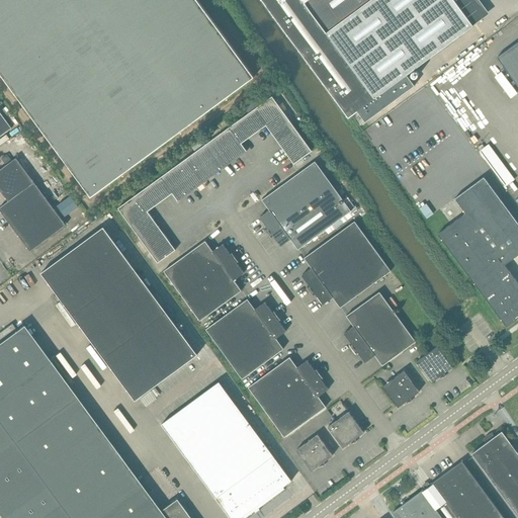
[(255,77),(197,0),(0,0),(0,72),(91,196),(255,77)]
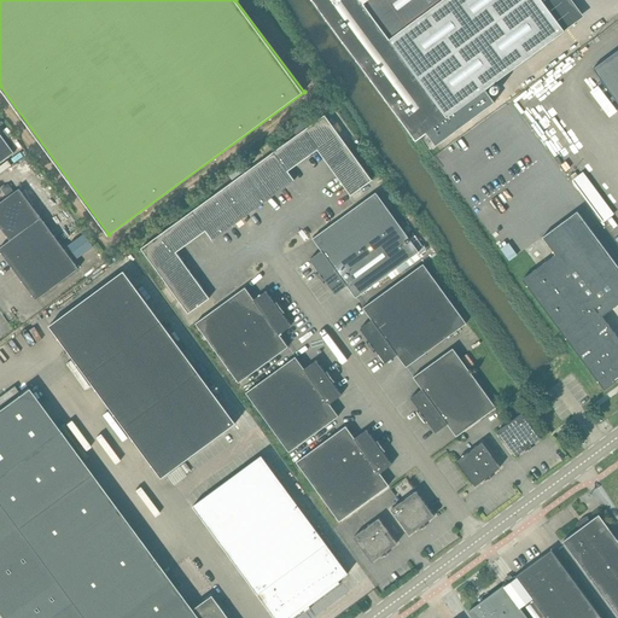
[(313,0),(415,139),(583,16),(571,0),(313,0)]
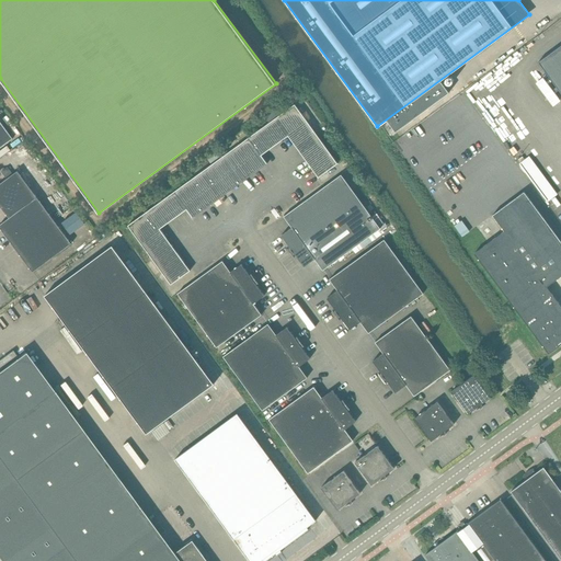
[(560,45),(539,61),(560,91),(560,45)]
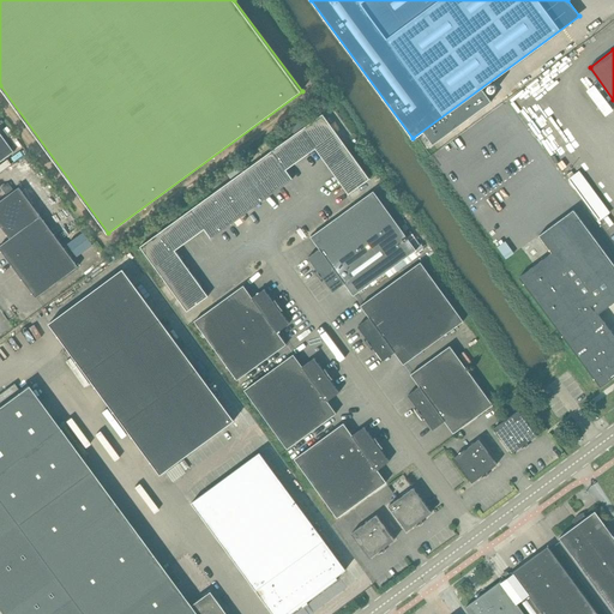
[(211,239),(293,180),(287,170),(315,149),(349,194),(369,179),(323,114),(140,247),(187,312),(209,296),(175,251),(204,229),(211,239)]
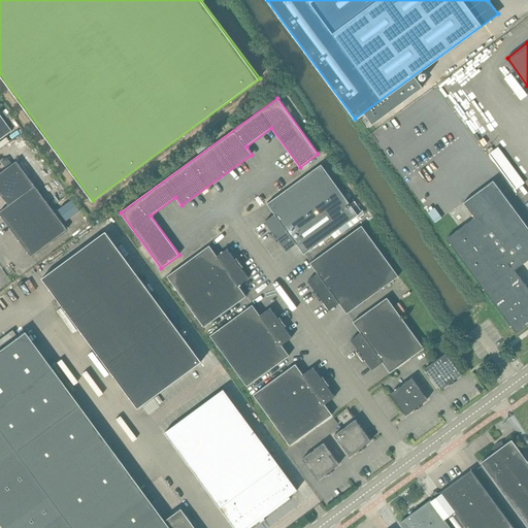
[(0,113),(0,139),(12,131),(0,113)]
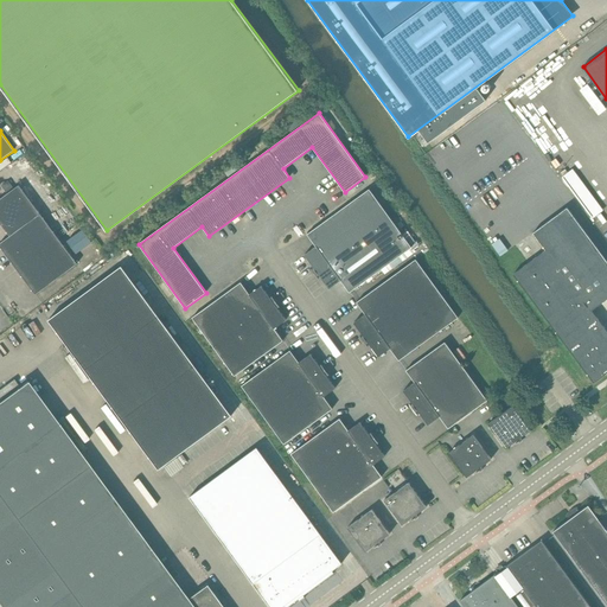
[(0,223),(10,236),(40,213),(19,185),(0,199),(0,223)]
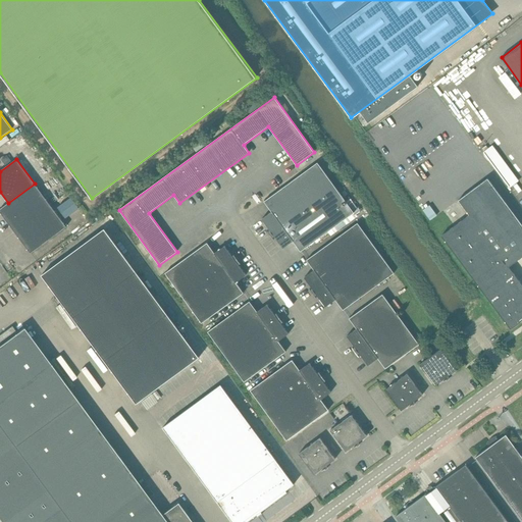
[(262,219),(272,233),(335,188),(317,163),(264,202),(271,212),(262,219)]
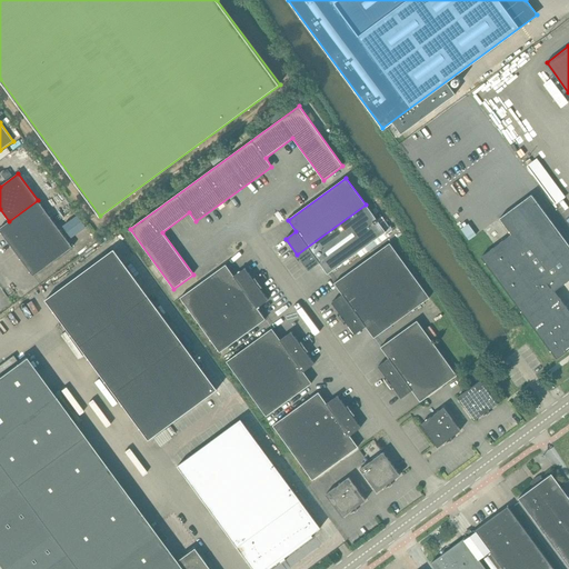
[(500,219),(511,235),(481,257),(557,359),(568,351),(567,349),(568,347),(568,310),(555,291),(568,280),(568,245),(532,195),(500,219)]
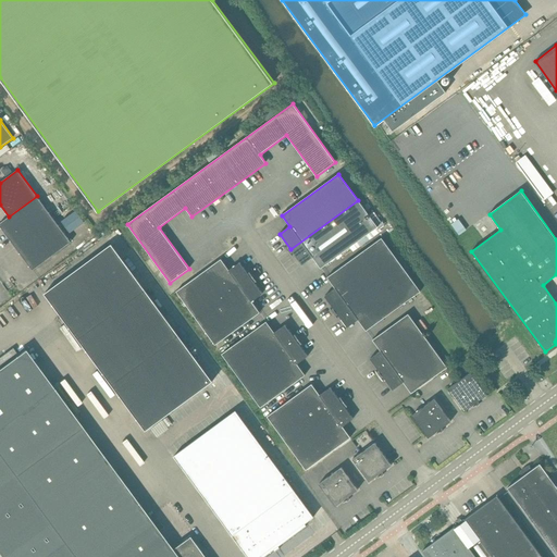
[(9,217),(0,223),(0,226),(33,271),(71,243),(37,196),(9,217)]
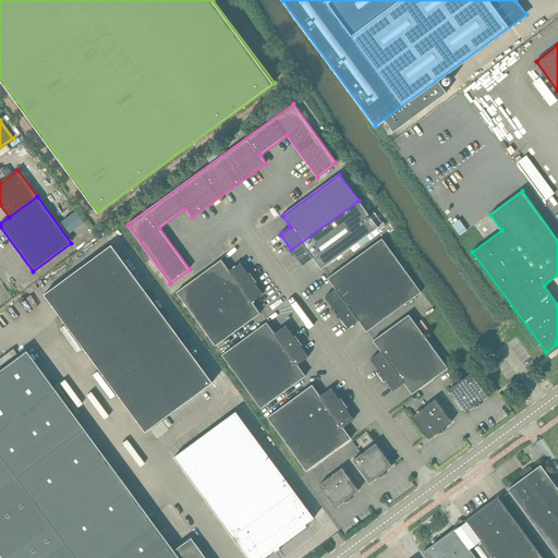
[(359,201),(291,250),(303,266),(313,258),(322,269),(351,247),(378,228),(377,226),(370,215),(359,201)]
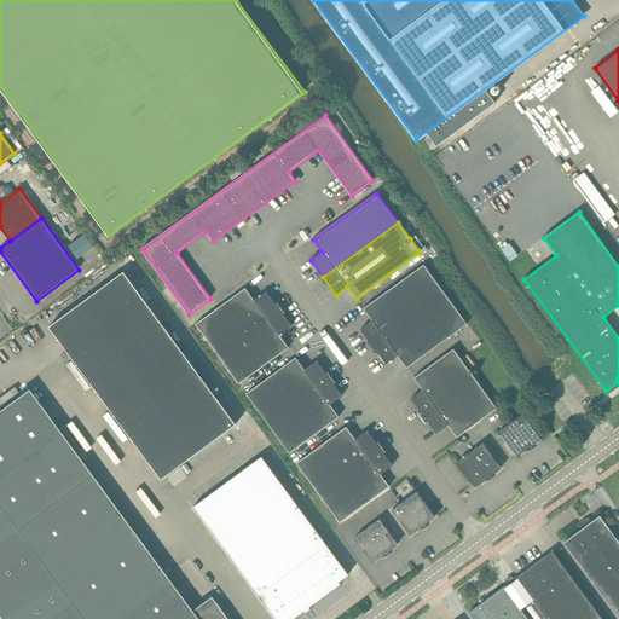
[(415,235),(410,238),(418,250),(423,247),(415,235)]
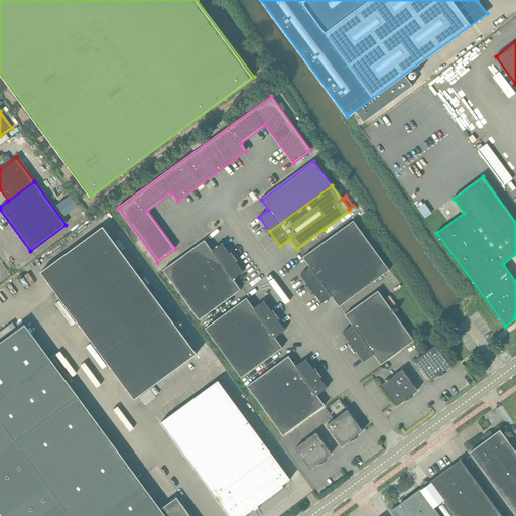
[(350,211),(325,229),(328,233),(353,215),(350,211)]
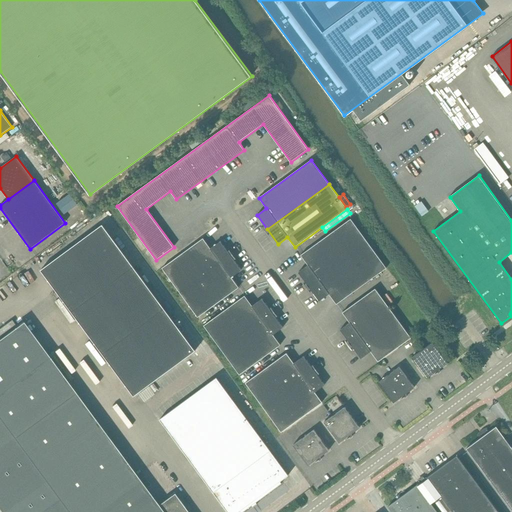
[(298,272),(309,287),(369,243),(351,219),(300,255),(308,265),(298,272)]
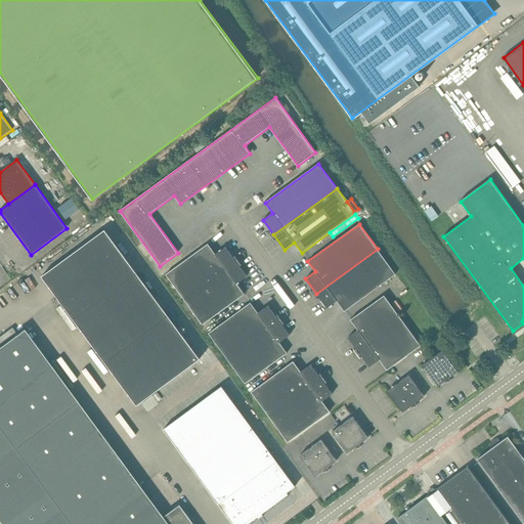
[(42,276),(137,404),(200,358),(105,229),(42,276)]
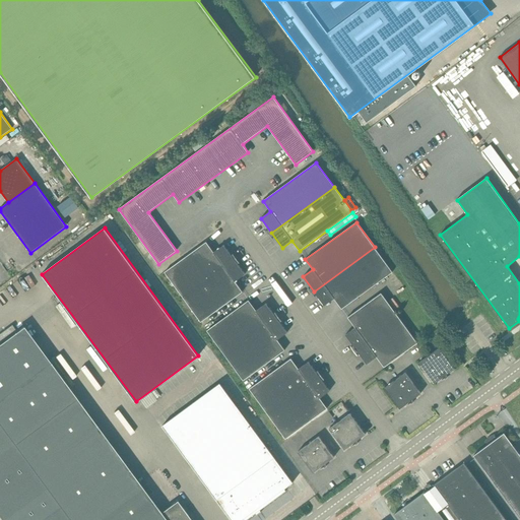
[(165,272),(183,298),(235,260),(223,245),(214,252),(206,242),(165,272)]
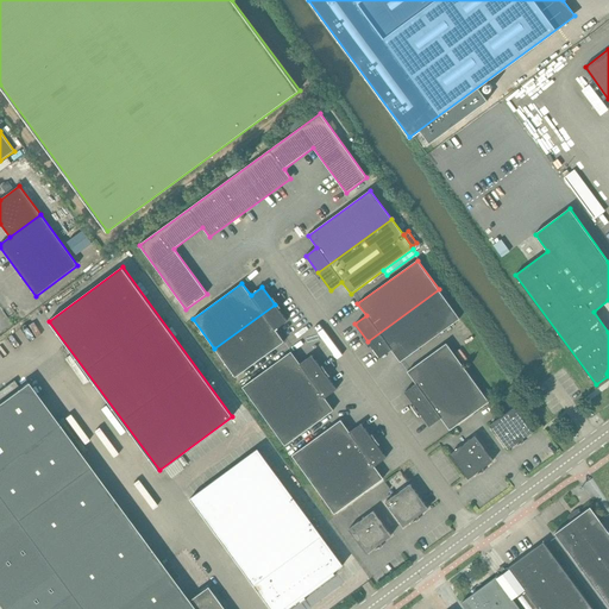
[(439,289),(368,341),(380,358),(391,350),(400,362),(459,319),(439,289)]
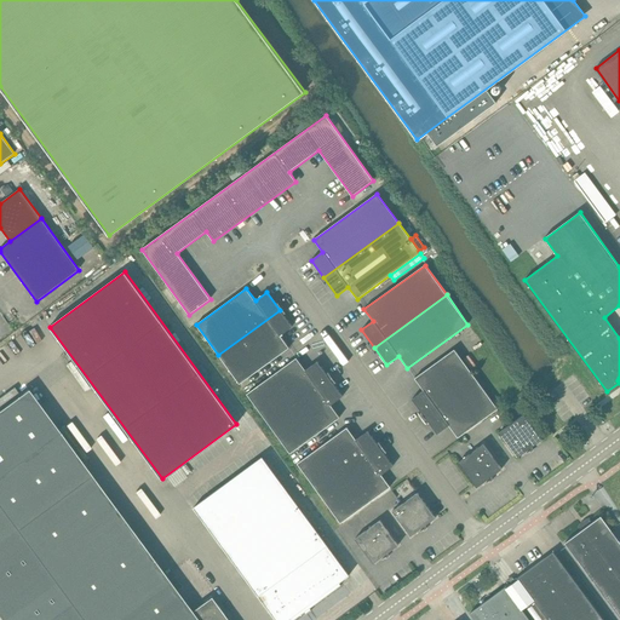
[(280,310),(218,355),(240,384),(290,348),(280,336),(292,327),(280,310)]
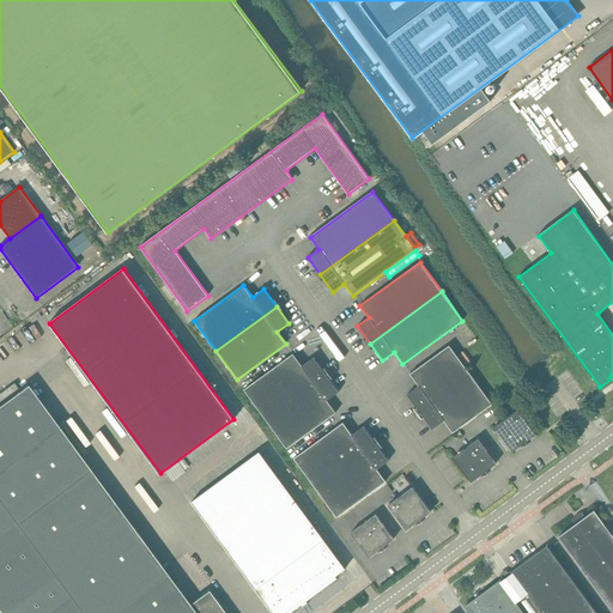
[(407,395),(419,412),(432,430),(444,420),(453,434),(492,405),(449,346),(410,374),(419,387),(407,395)]
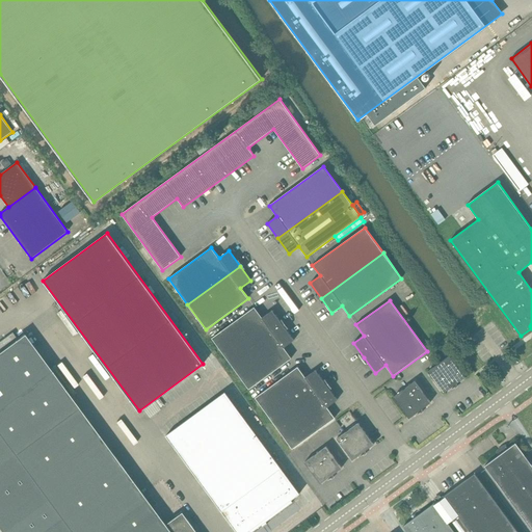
[(212,339),(231,364),(283,325),(272,311),(262,318),(255,308),(246,313),(212,339)]
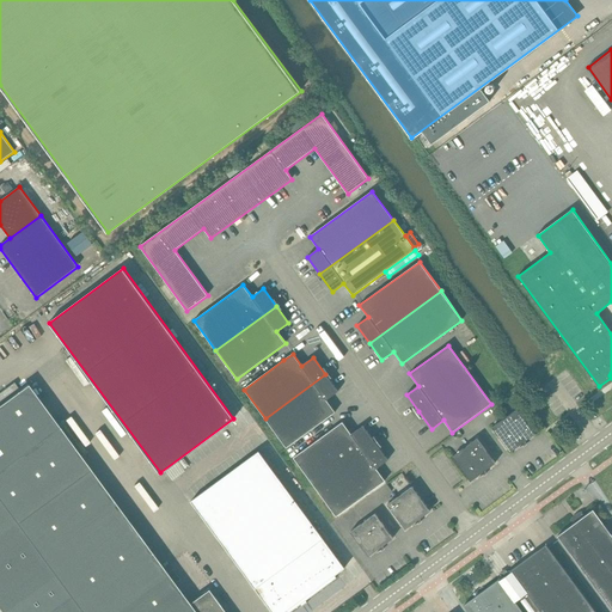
[(325,374),(265,418),(286,448),(336,412),(326,401),(338,392),(325,374)]
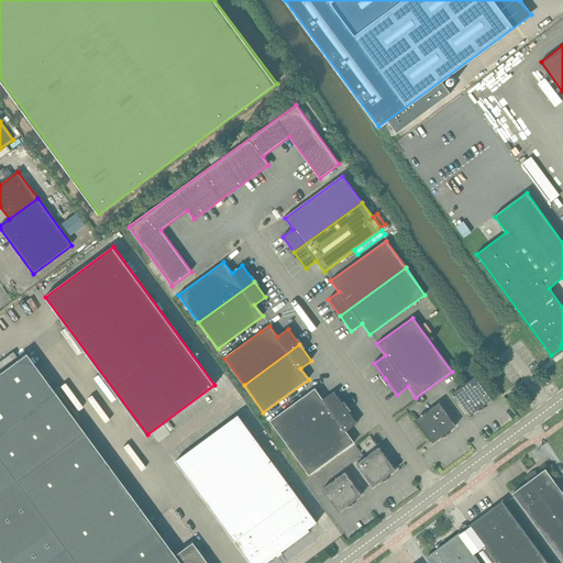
[(0,372),(0,561),(1,562),(206,562),(191,542),(174,555),(161,537),(165,533),(158,523),(153,528),(25,354),(0,372)]
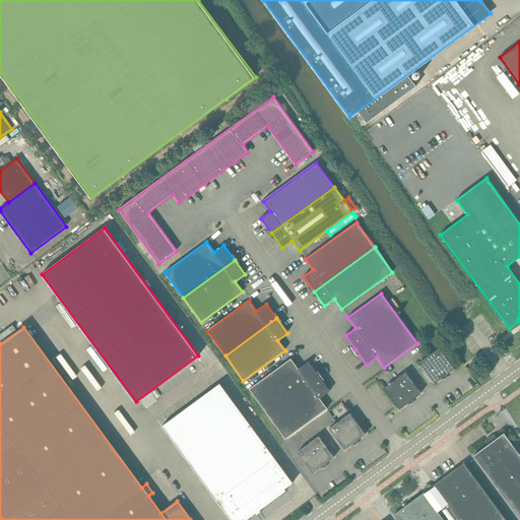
[(418,364),(434,384),(455,369),(439,347),(418,364)]
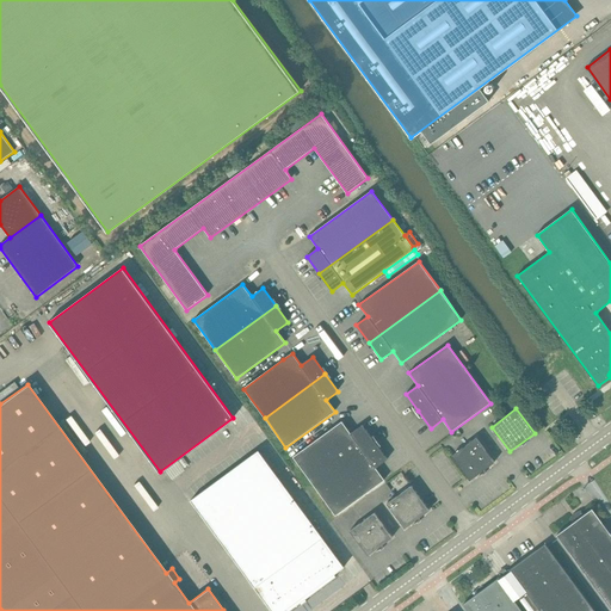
[(292,457),(314,487),(375,443),(363,425),(351,433),(341,421),(292,457)]
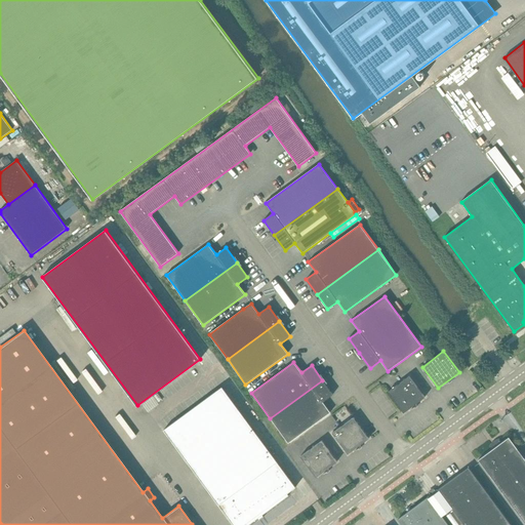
[(389,392),(404,413),(425,398),(409,376),(389,392)]
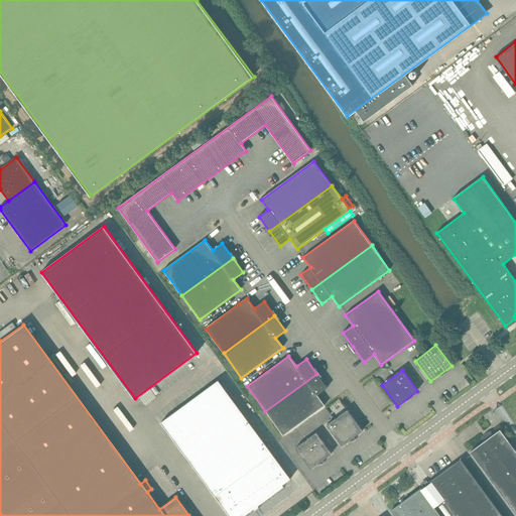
[(316,374),(265,411),(283,435),(325,405),(317,395),(328,388),(316,374)]
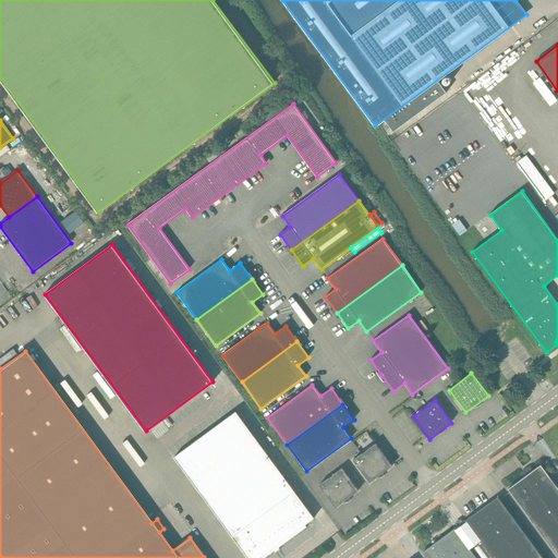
[(305,524),(314,518),(237,411),(174,457),(247,557),(259,557),(262,557),(264,557),(307,526),(305,524)]
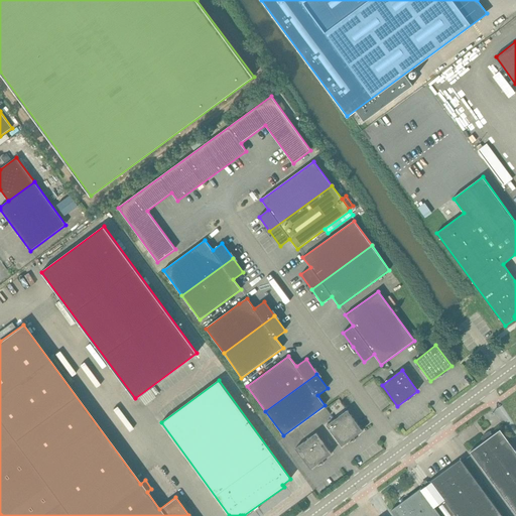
[(327,425),(342,446),(363,431),(348,410),(327,425)]
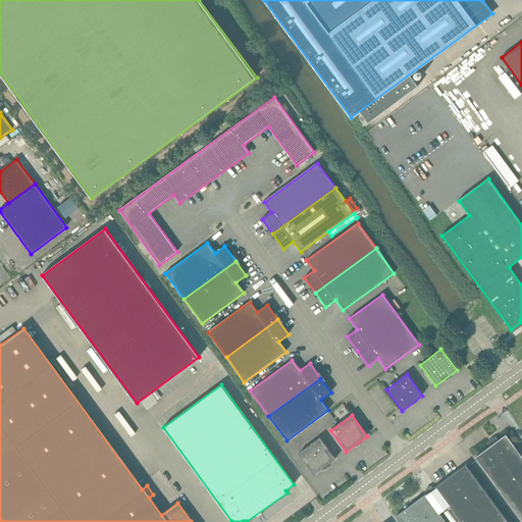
[(476,458),(521,520),(521,457),(506,435),(476,458)]
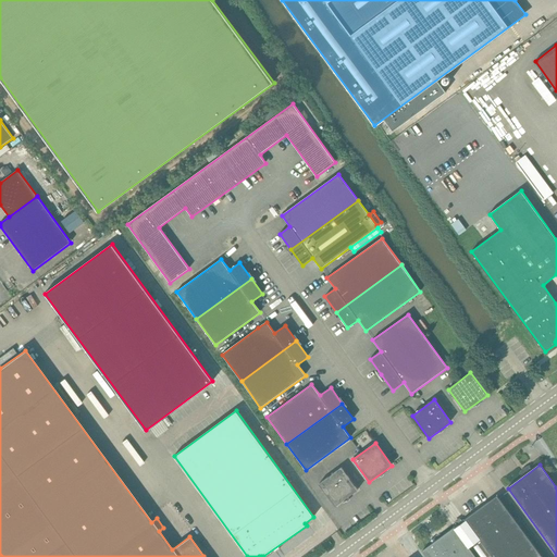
[(319,484),(335,507),(358,490),(342,468),(319,484)]
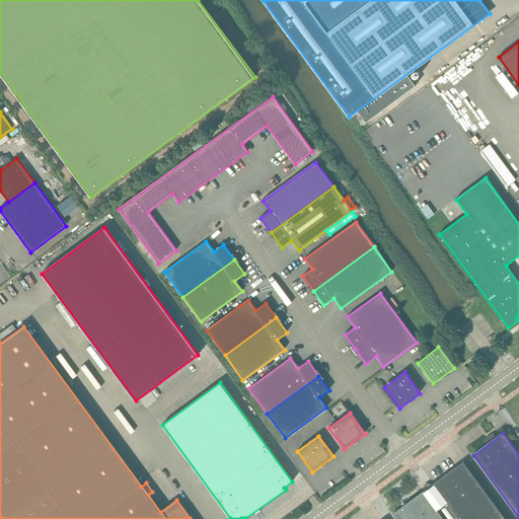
[(434,486),(430,489),(452,518),(505,518),(463,462),(433,485),(434,486)]
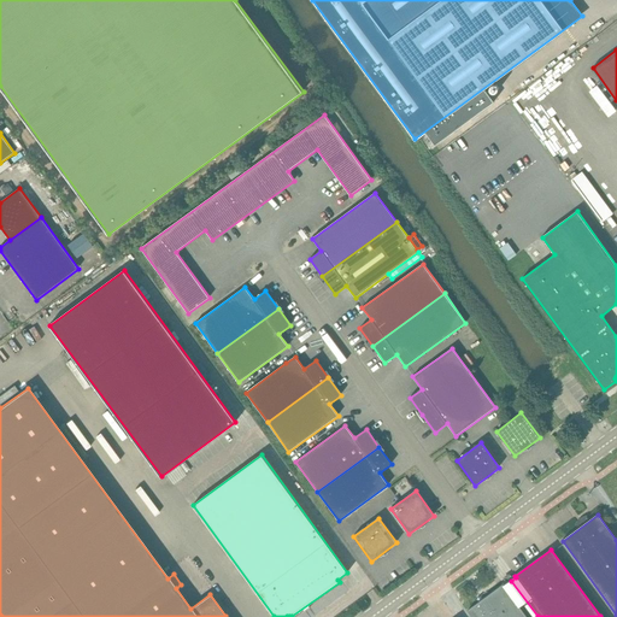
[(538,616),(511,581),(504,586),(503,585),(468,611),(471,616),(538,616)]
